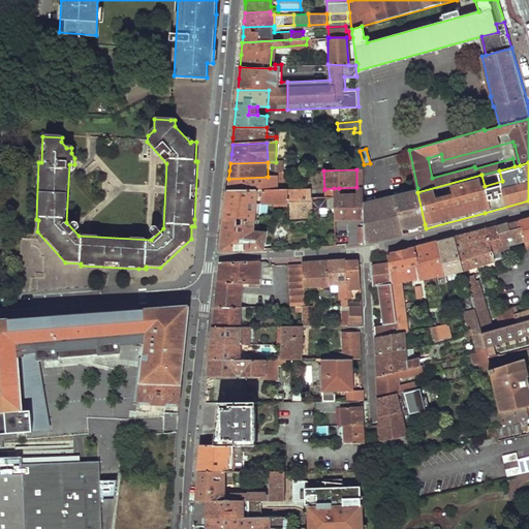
[(285,172),(277,172),(278,177),(278,184),(287,184),(286,173),(286,172),(285,172)]
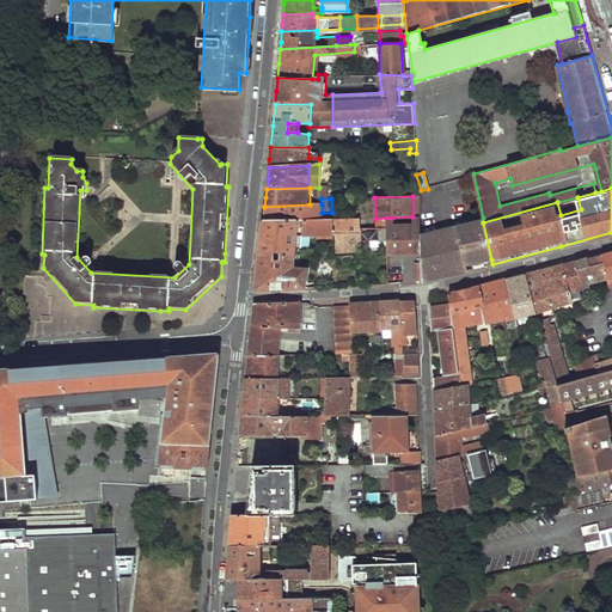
[(264,214),(263,222),(322,220),(322,213),(322,204),(310,204),(264,207),(264,214)]
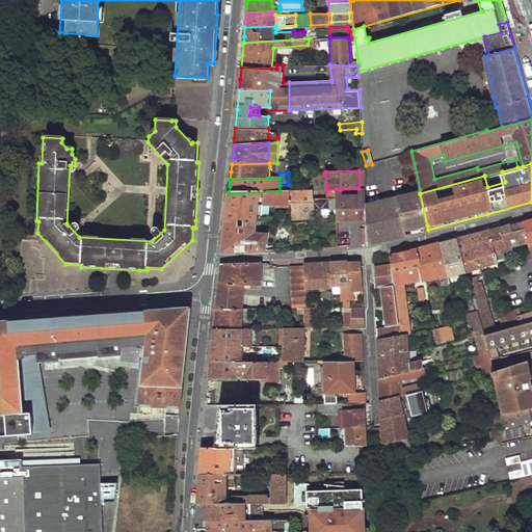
[(358,195),(342,195),(341,189),(336,189),(337,221),(366,221),(365,203),(365,188),(358,188),(358,195)]
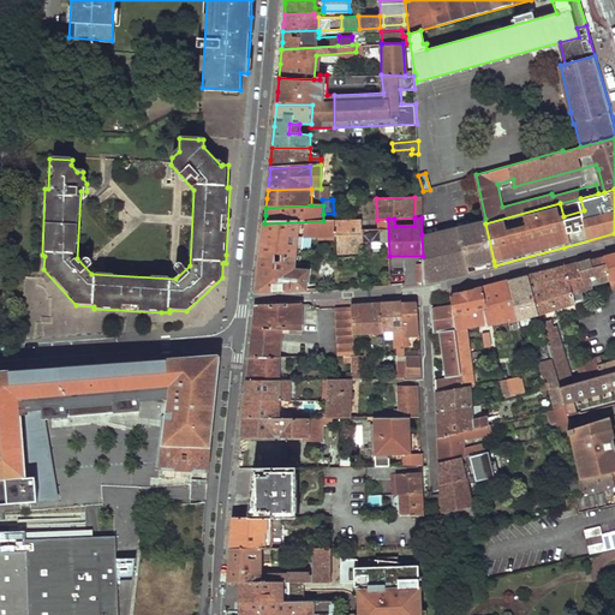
[(485,219),(422,234),(423,256),(423,262),(424,284),(471,272),(470,267),(494,261),(485,224),(485,219)]
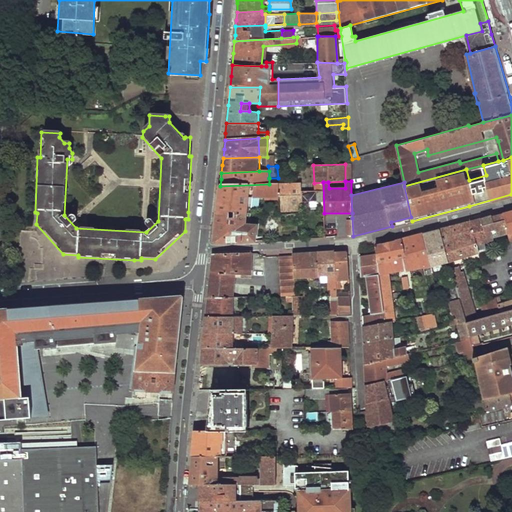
[(290,215),(303,215),(302,183),(280,184),(281,197),(282,215),(290,215)]
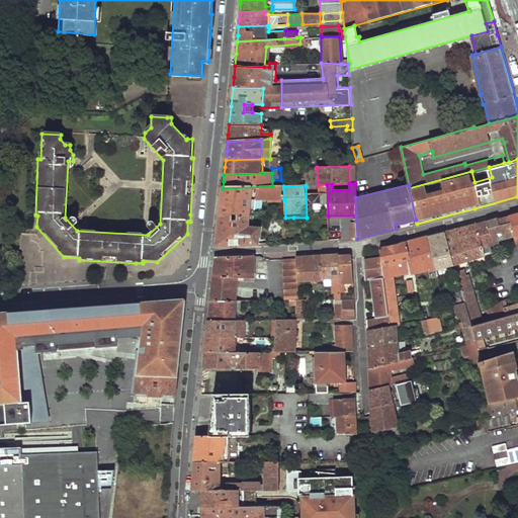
[(221,203),(220,217),(249,216),(251,200),(284,199),(283,186),(272,186),(223,188),(221,203)]
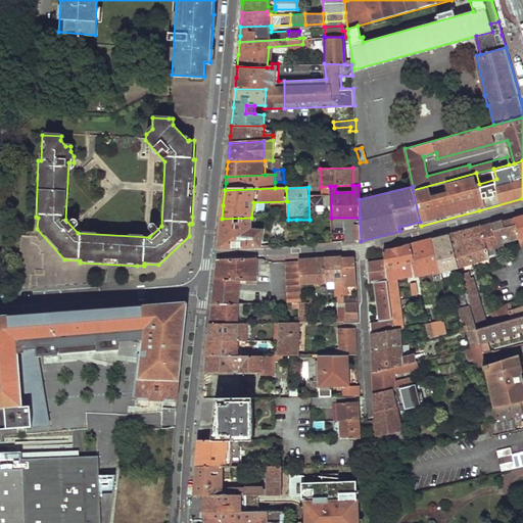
[(514,220),(520,240),(522,239),(522,216),(520,218),(514,220)]
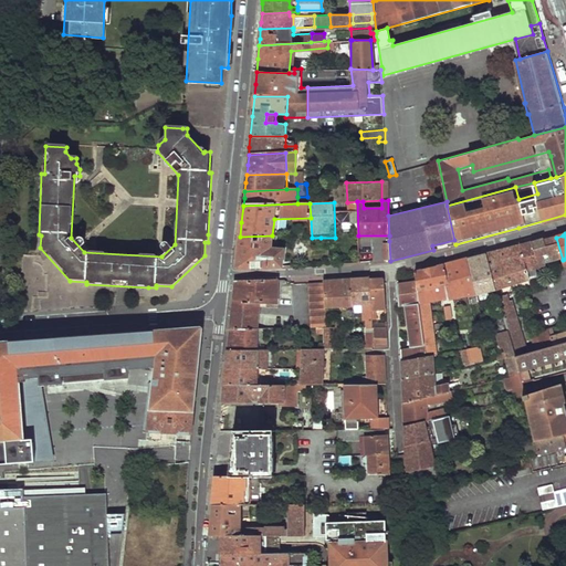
[(283,251),(270,250),(272,236),(240,237),(239,252),(237,265),(240,269),(268,268),(281,268),(283,251)]
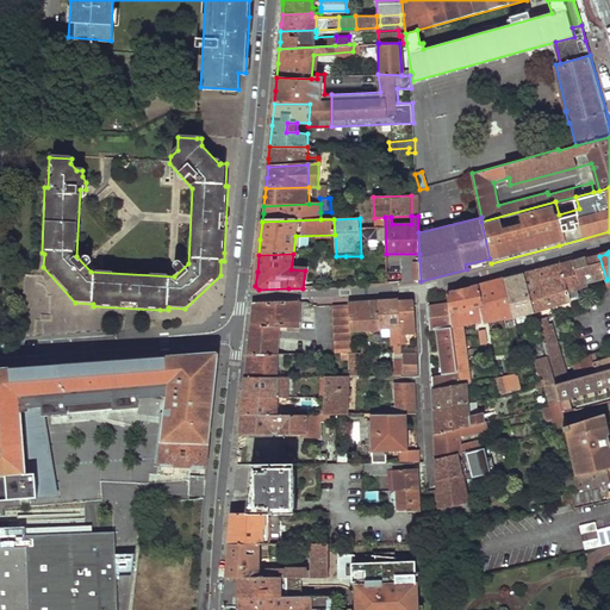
[(574,263),(582,288),(604,281),(607,280),(599,256),(590,259),(586,260),(586,259),(574,263)]
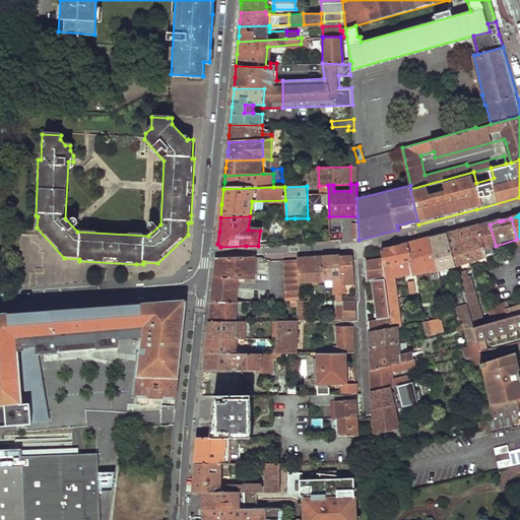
[(477,228),(485,259),(495,256),(494,250),(497,249),(496,246),(490,224),(482,226),(477,228)]
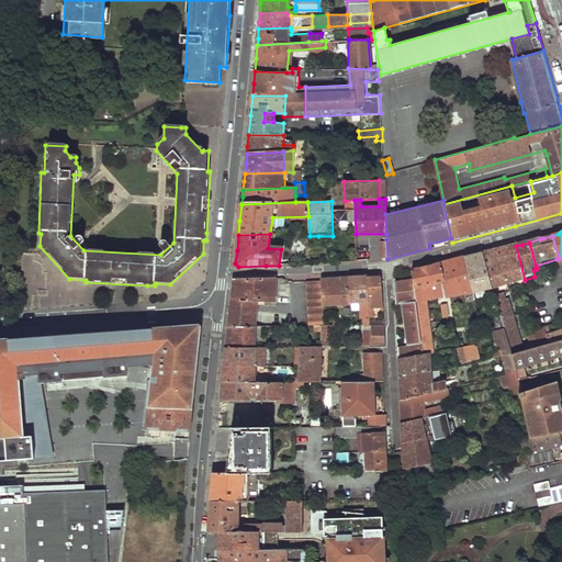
[(509,355),(510,358),(515,357),(513,351),(521,349),(509,302),(506,303),(502,287),(525,280),(516,246),(498,250),(483,254),(492,289),(499,314),(509,355)]
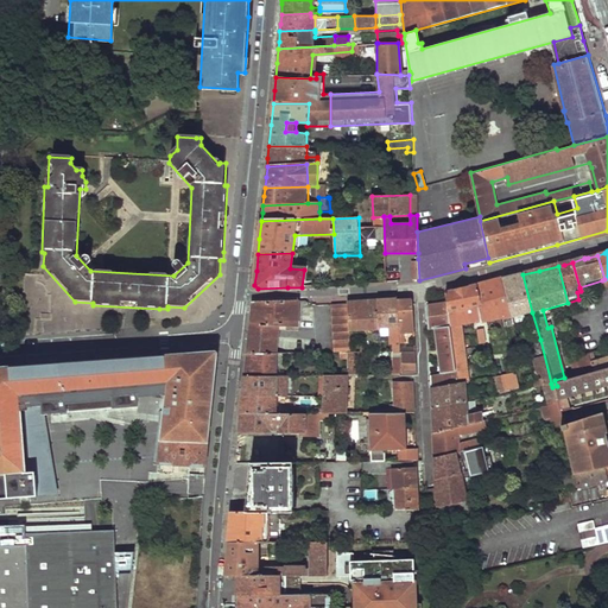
[(500,280),(511,318),(532,312),(523,274),(512,278),(500,280)]
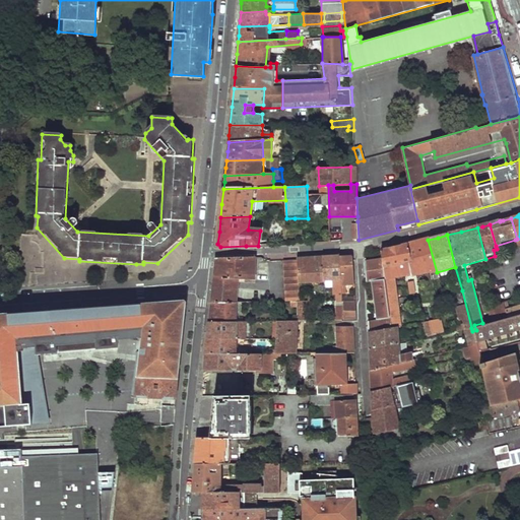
[(421,242),(429,274),(437,272),(428,240),(425,241),(421,242)]
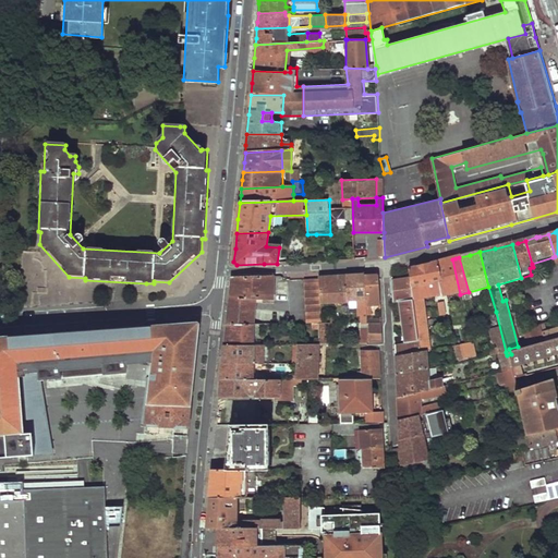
[(446,296),(460,294),(452,259),(445,261),(438,263),(443,282),(446,296)]
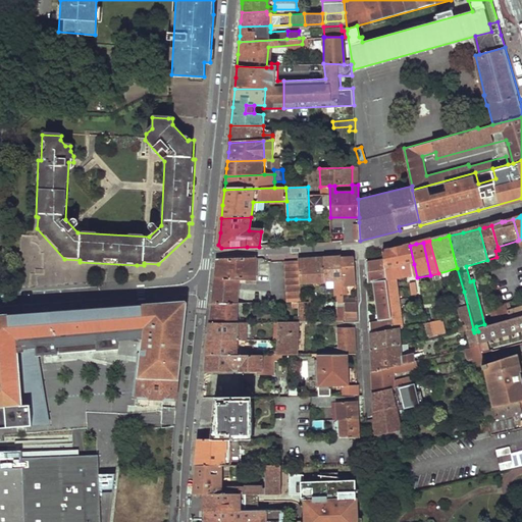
[(383,261),(384,267),(414,264),(410,246),(393,250),(382,253),(383,261)]
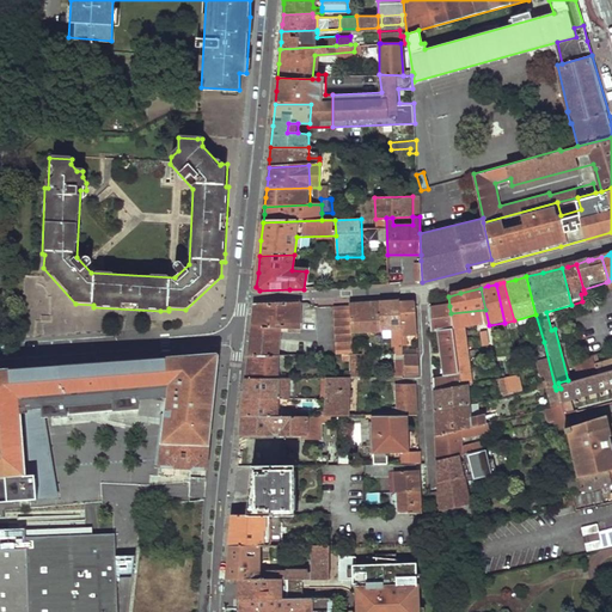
[(403,354),(401,301),(391,303),(380,303),(381,329),(395,329),(396,355),(403,354)]
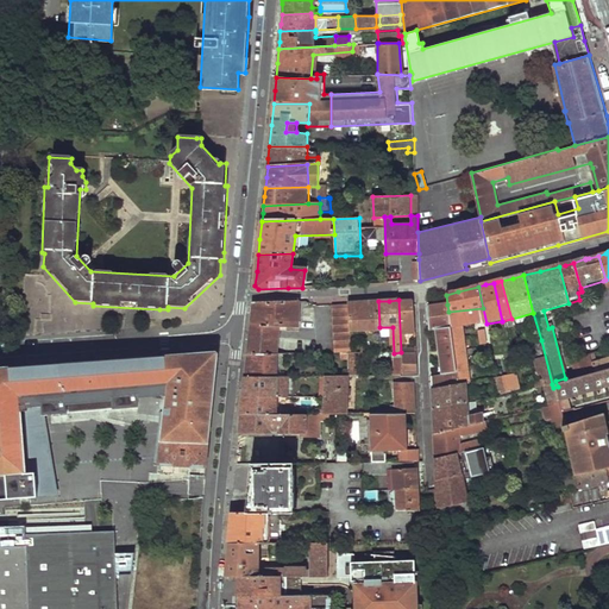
[(399,300),(401,352),(416,352),(416,346),(403,346),(405,337),(412,337),(415,337),(414,322),(413,300),(406,300),(399,300)]
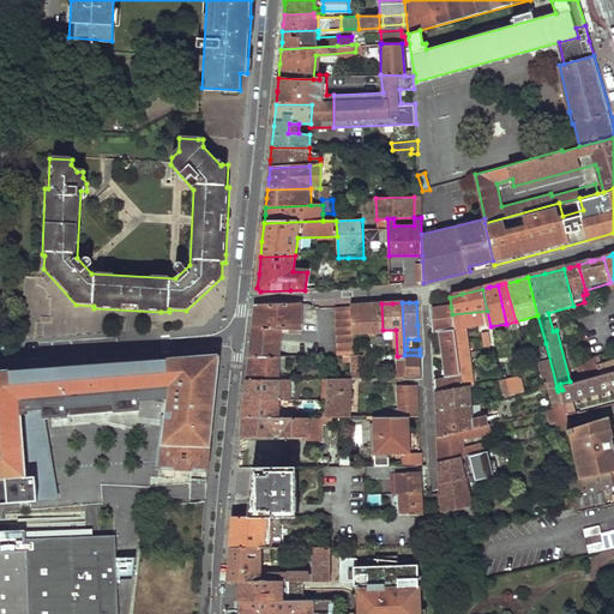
[(252,339),(250,356),(280,356),(281,332),(277,332),(277,327),(287,327),(287,330),(300,330),(300,304),(257,305),(254,306),(254,312),(253,326),(252,339)]
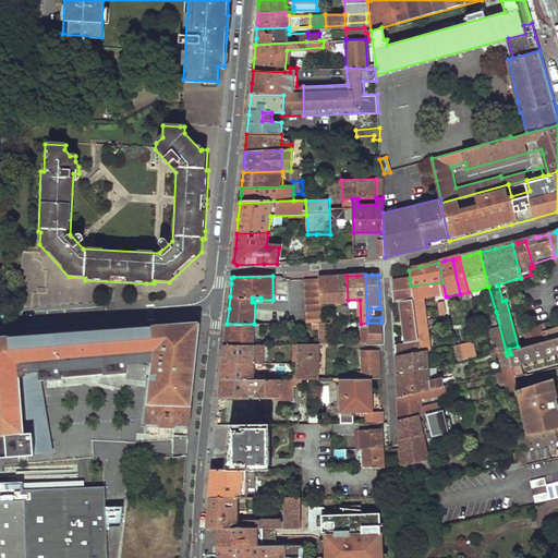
[(319,278),(319,303),(348,303),(348,300),(347,276),(332,277),(319,278)]
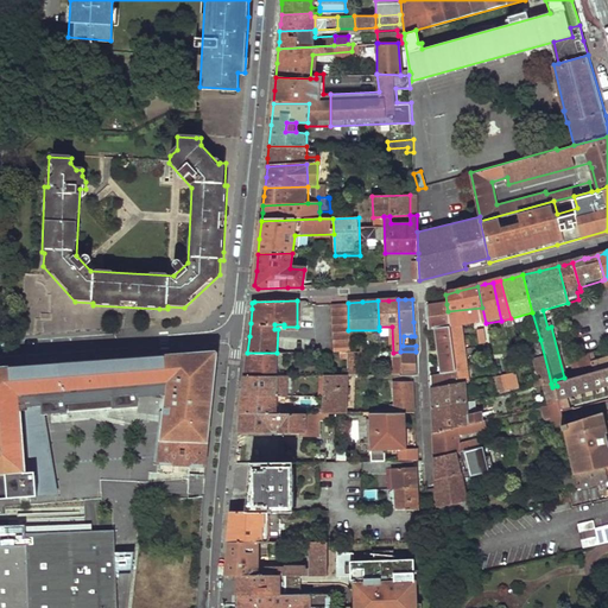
[(333,303),(331,353),(347,353),(348,330),(348,303),(340,303),(333,303)]
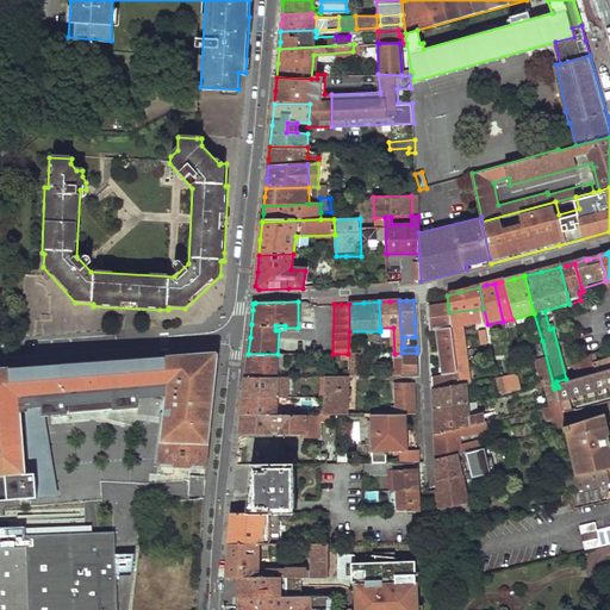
[(429,319),(429,331),(435,331),(452,329),(449,312),(448,305),(428,307),(429,319)]
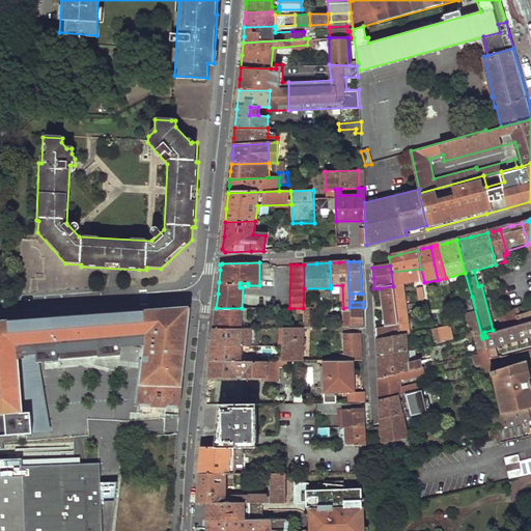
[(397,327),(398,336),(403,335),(407,334),(406,319),(407,319),(402,284),(421,281),(421,282),(424,282),(421,269),(391,272),(393,286),(397,327)]
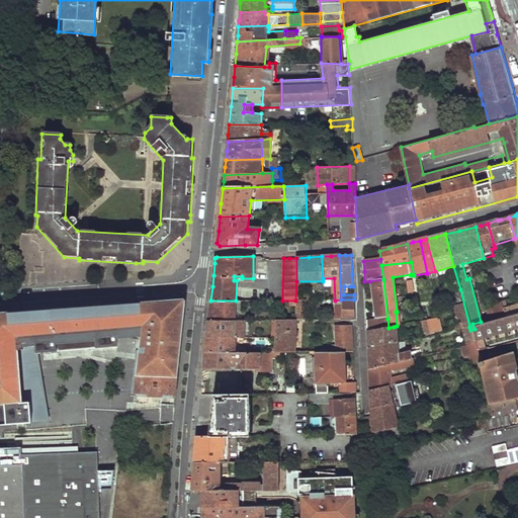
[(371,297),(374,321),(387,319),(383,279),(369,281),(371,297)]
